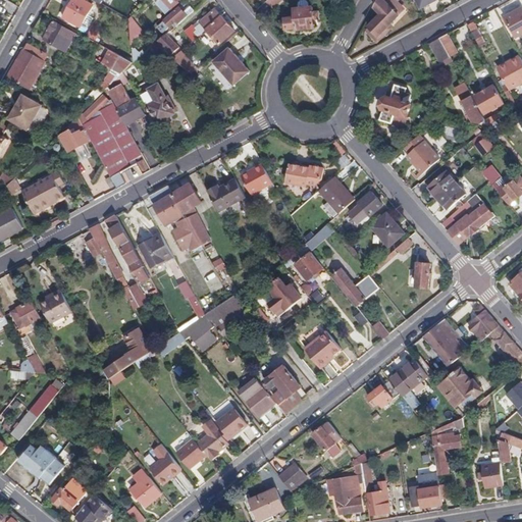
[(87,2),(83,0),(73,0),(64,17),(81,27),(93,6),(87,2)]
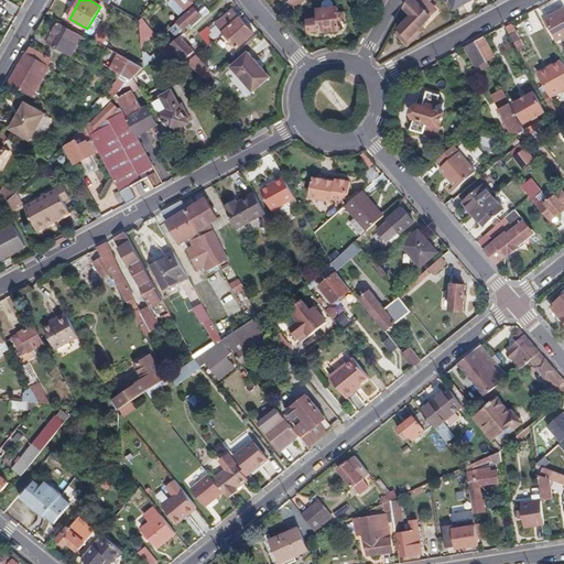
[(291,0),(289,2),(294,10),(305,0),(291,0)]
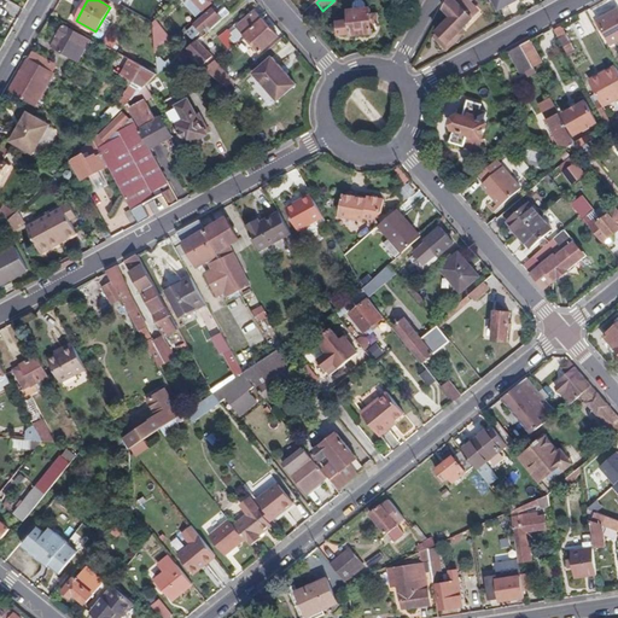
[(464,9),(455,0),(448,0),(444,7),(453,17),(438,29),(448,41),(455,34),(478,13),(470,4),(464,9)]
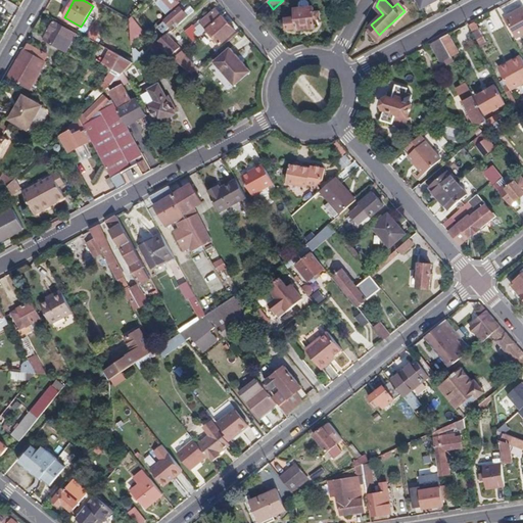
[(418,0),(424,10),(441,0),(418,0)]
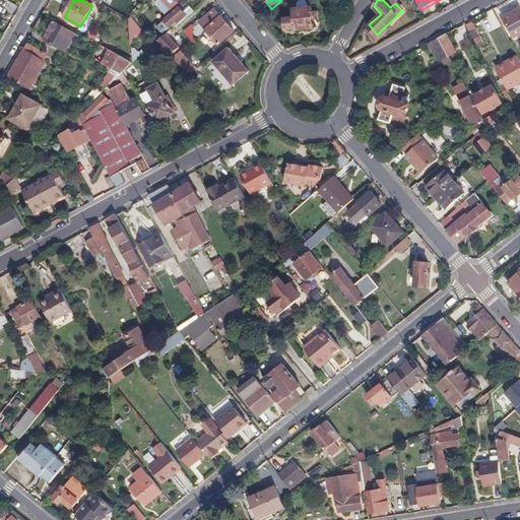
[(314,14),(314,9),(309,9),(309,4),(307,3),(301,3),(300,5),(300,10),(296,10),(297,18),(286,19),(286,29),(297,29),(297,30),(315,29),(314,19),(320,19),(319,13),(314,14)]
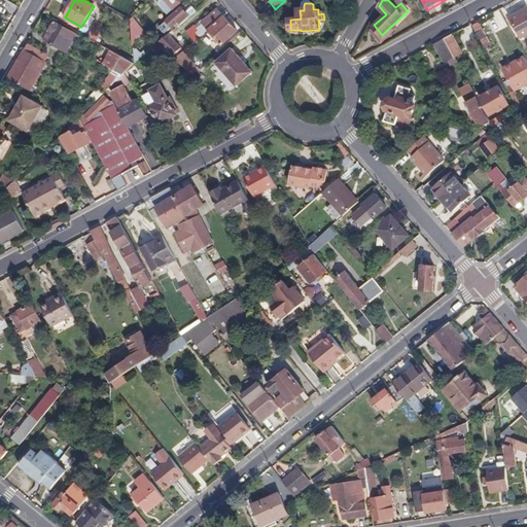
[(179,24),(181,26),(194,14),(190,10),(187,13),(182,8),(161,27),(166,33),(176,25),(177,26),(179,24)]
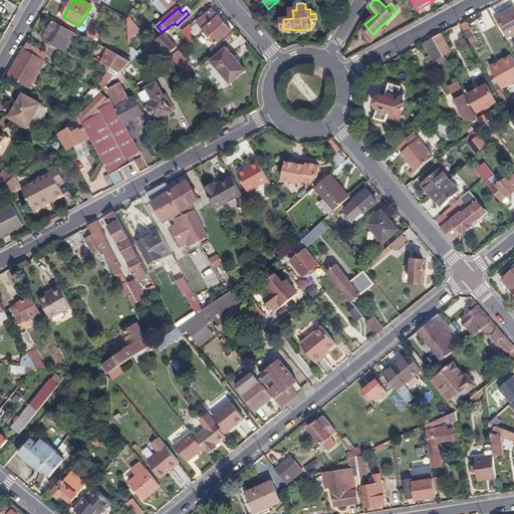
[(513,8),(499,16),(510,36),(513,33),(513,8)]
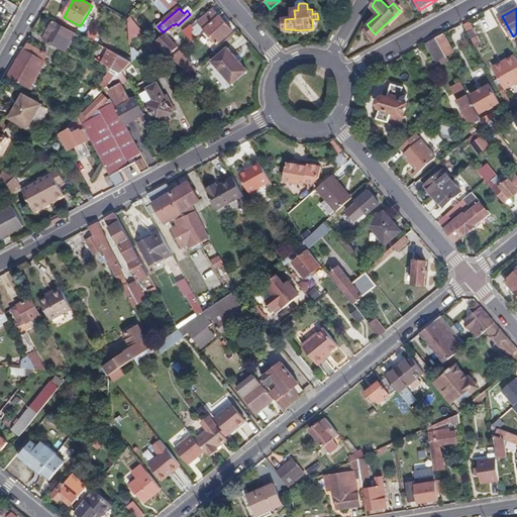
[(206,28),(219,16),(214,10),(200,21),(206,28)]
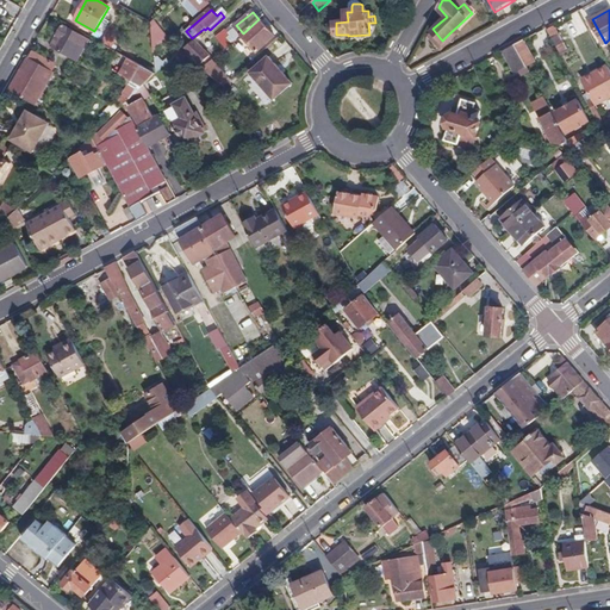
[(275,37),(259,19),(243,33),(259,51),(275,37)]
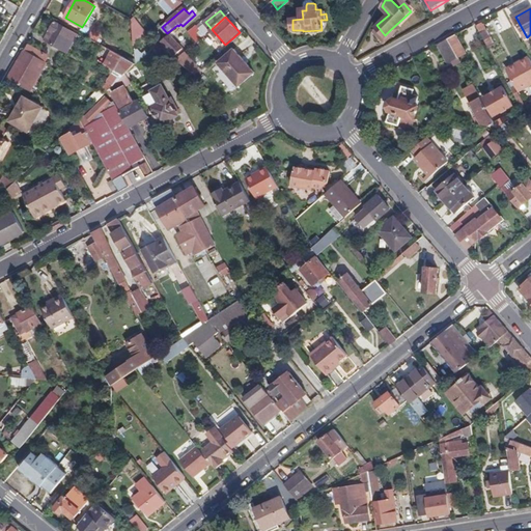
[(66,37),(68,38),(73,31),(55,22),(50,30),(52,31),(50,35),(52,36),(50,43),(59,49),(66,37)]
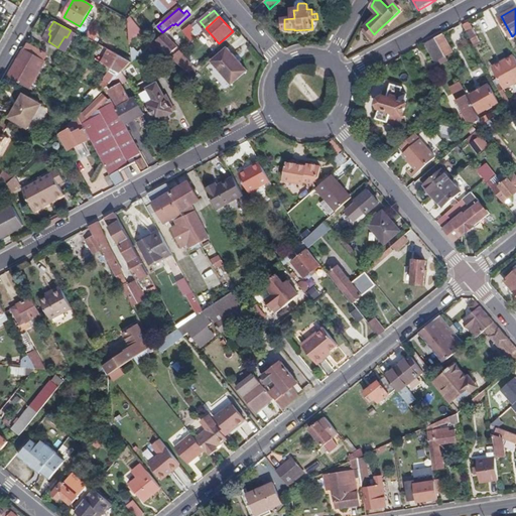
[(470,22),(464,25),(468,32),(474,29),(470,22)]
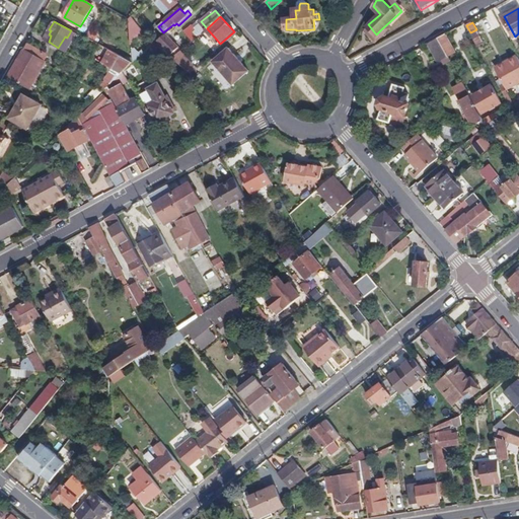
[(198,28),(194,24),(188,30),(192,34),(195,31),(198,28)]
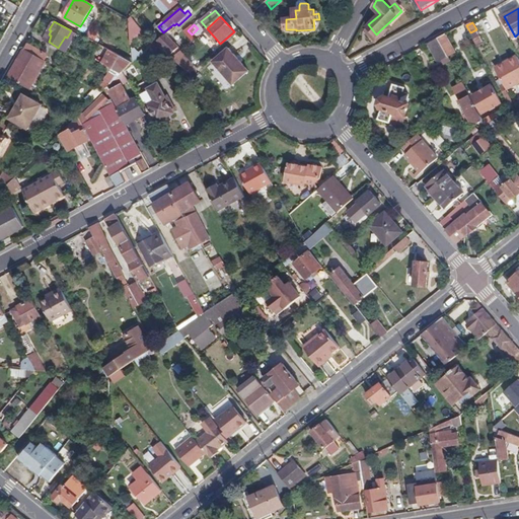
[(383,30),(382,28),(376,34),(368,24),(364,27),(373,39),(383,30)]
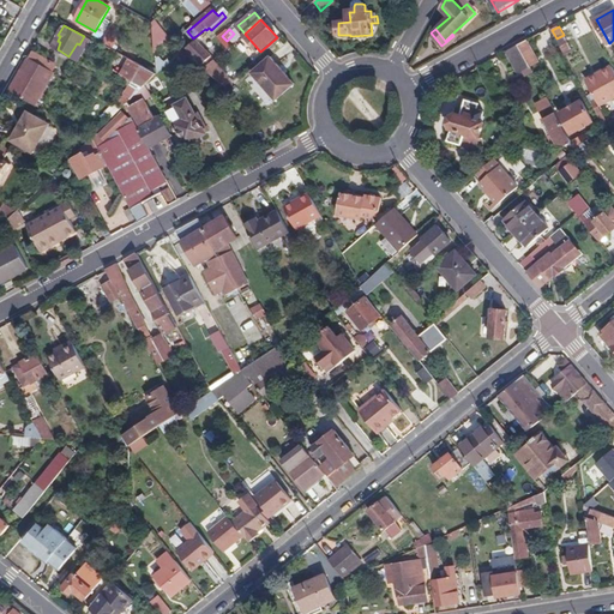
[(157,36),(152,40),(155,54),(164,44),(157,36)]
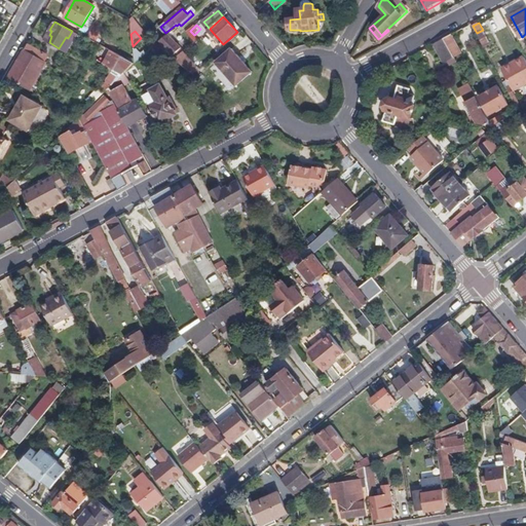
[(91,33),(89,38),(97,42),(99,37),(91,33)]
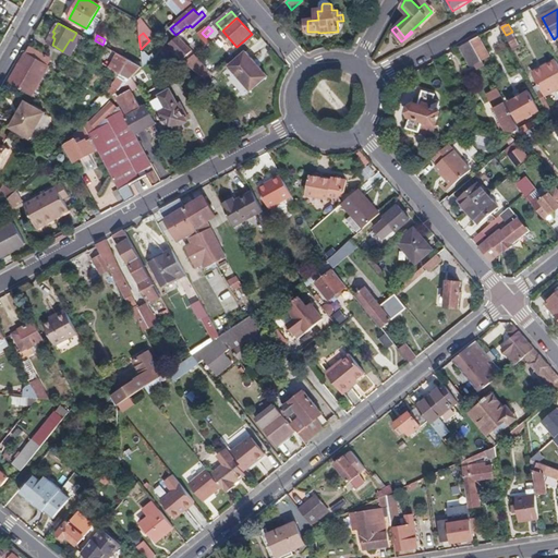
[(168,46),(182,60),(192,51),(180,36),(168,46)]
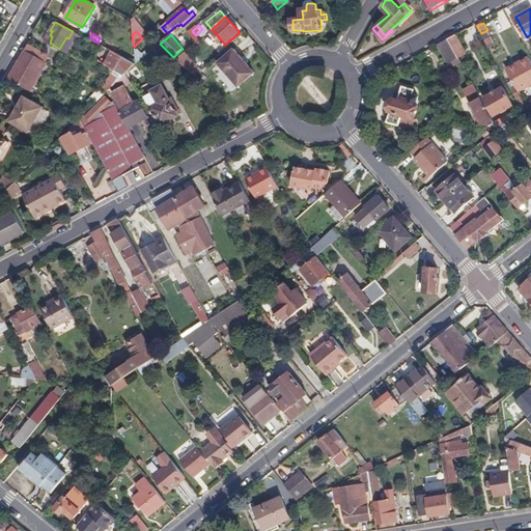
[(468,53),(456,35),(449,38),(459,57),(459,58),(468,53)]
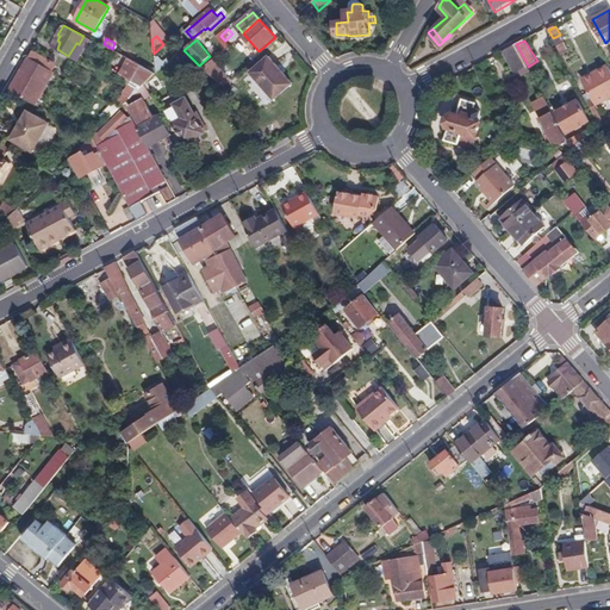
[(210,51),(216,57),(226,48),(221,42),(210,51)]
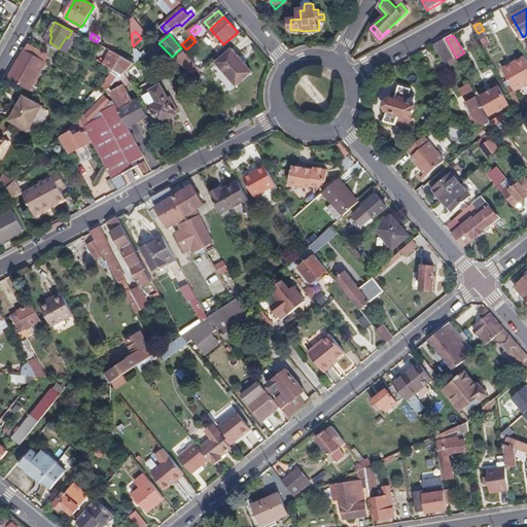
[(62,49),(68,38),(66,37),(59,48),(62,49)]
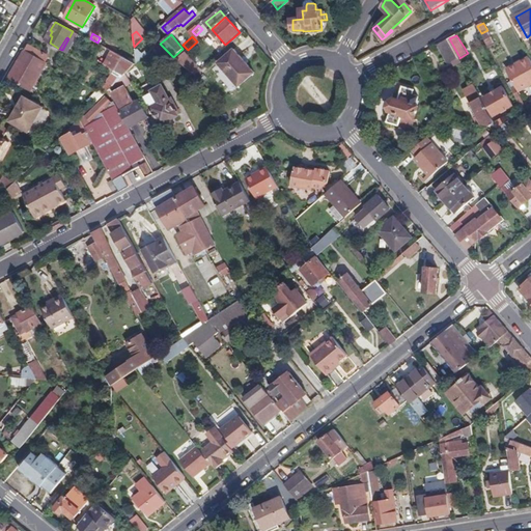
[(459,57),(449,38),(438,45),(448,63),(459,57)]
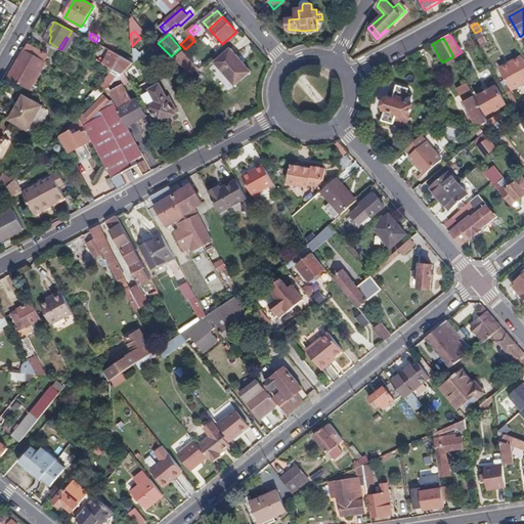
[(27,43),(8,77),(30,89),(45,61),(41,58),(44,53),(27,43)]
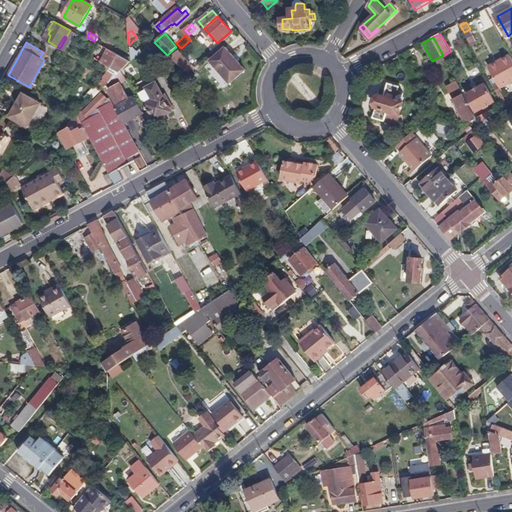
[(119,55),(103,46),(96,59),(112,68),(119,55)]
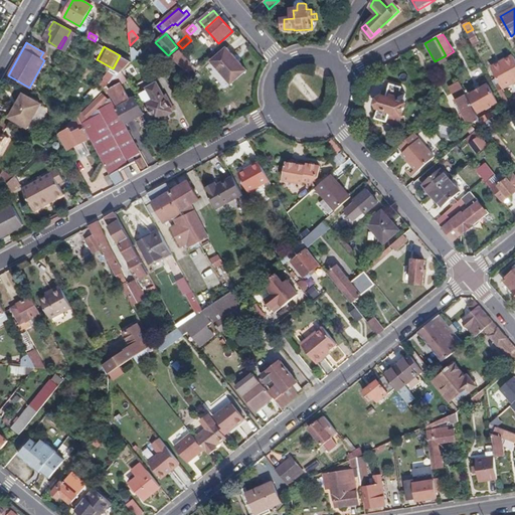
[(132,62),(143,53),(141,50),(138,52),(133,47),(130,50),(131,62),(132,62)]
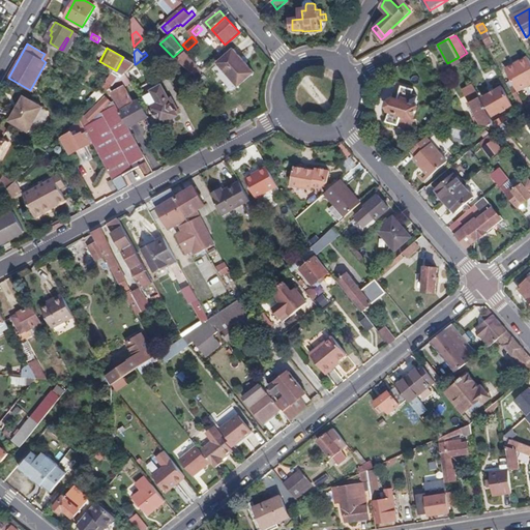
[(254,71),(234,49),(218,63),(238,86),(254,71)]
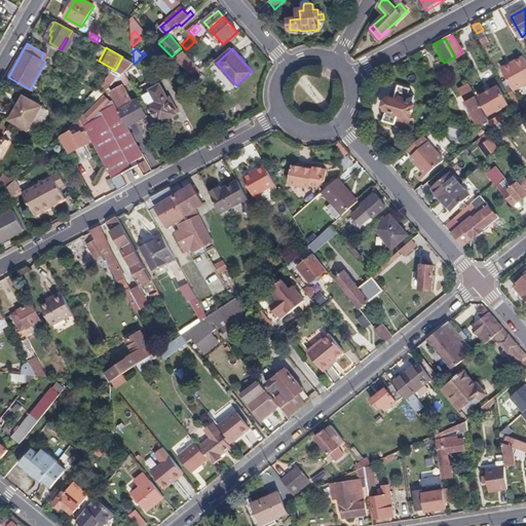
[(175,59),(191,75),(196,71),(195,68),(196,66),(183,51),(175,59)]
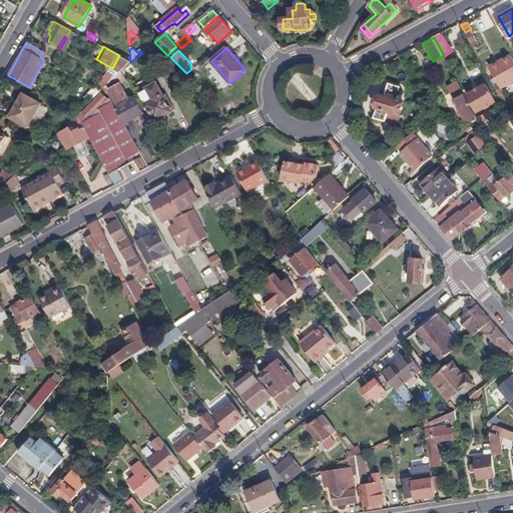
[(512,57),(512,55),(503,60),(505,62),(492,68),(502,88),(512,81),(512,57)]
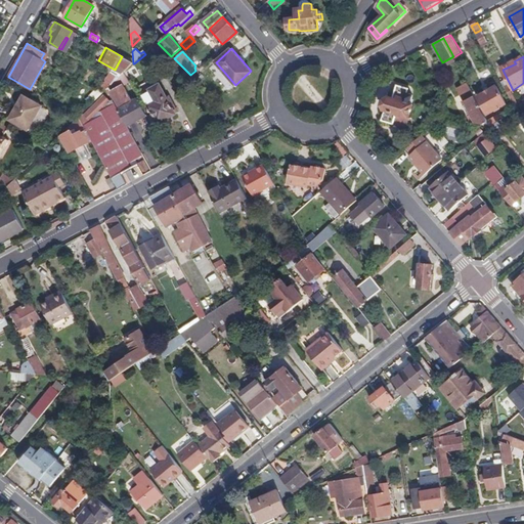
[(516,63),(514,61),(501,69),(503,70),(516,63)]
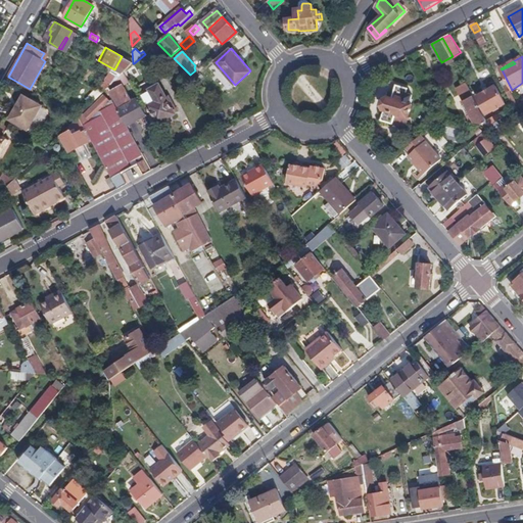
[(121,77),(125,85),(130,81),(125,73),(121,77)]
